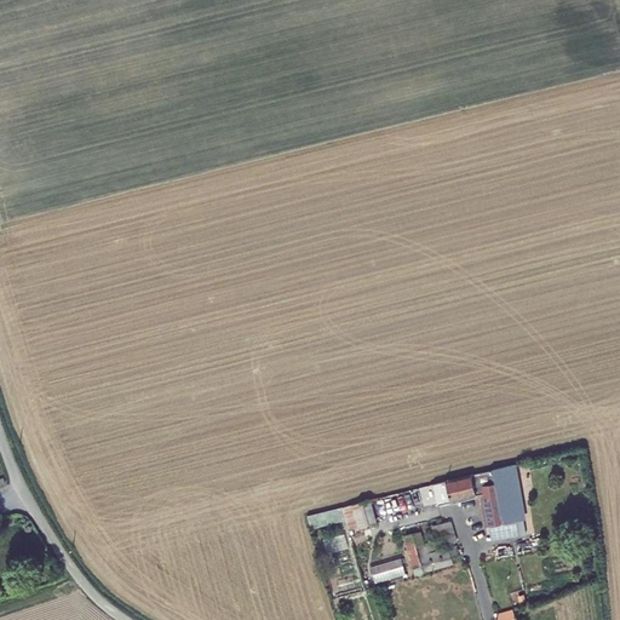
[(516,464),(493,470),(501,523),(523,520),(527,520),(516,464)]
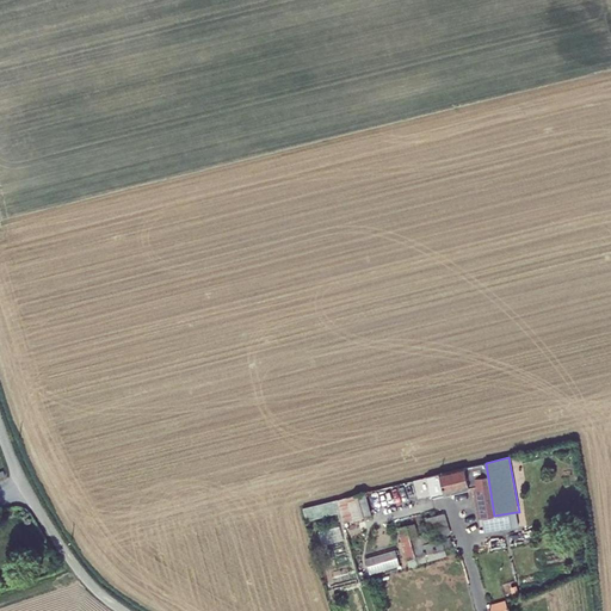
[(486,463),(426,477),(431,498),(444,494),(444,495),(469,489),(469,488),(475,487),(481,518),(482,518),(485,532),(518,526),(516,512),(494,516),(486,463)]
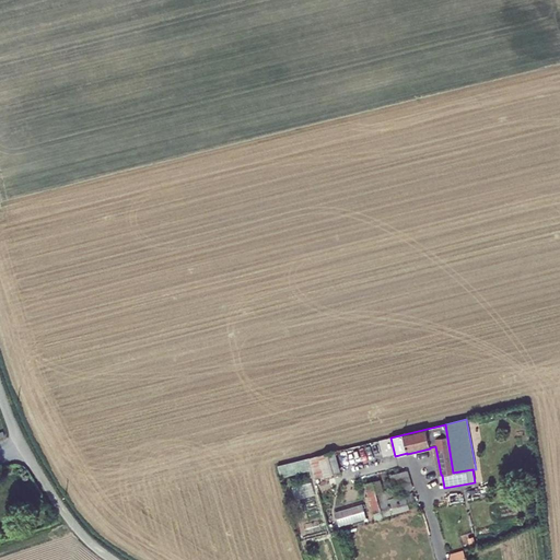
[(335,452),(308,458),(311,469),(314,479),(340,473),(335,452)]
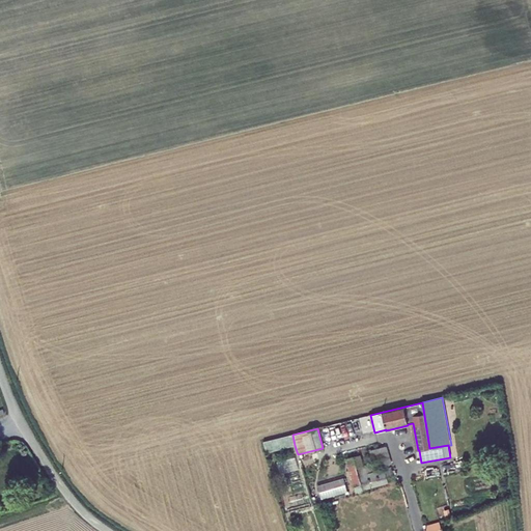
[(261,442),(266,453),(295,445),(292,435),(261,442)]
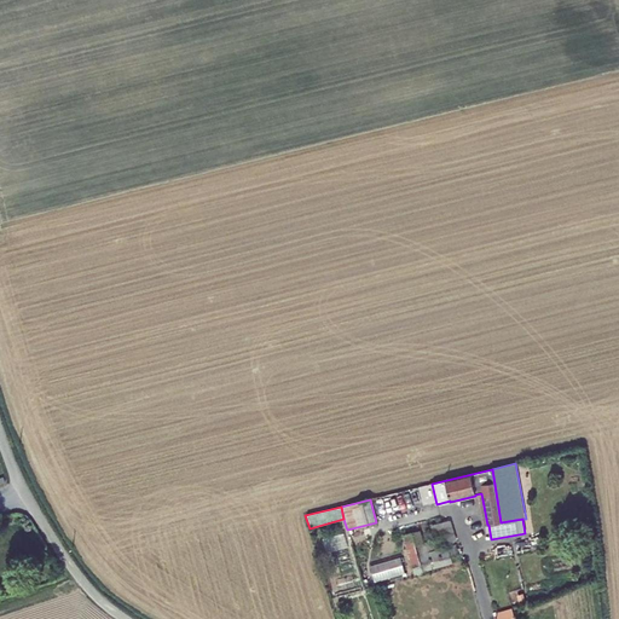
[(414,574),(452,562),(451,556),(458,555),(456,544),(439,549),(439,545),(456,541),(450,520),(431,526),(434,539),(423,543),(421,530),(403,534),(414,574)]
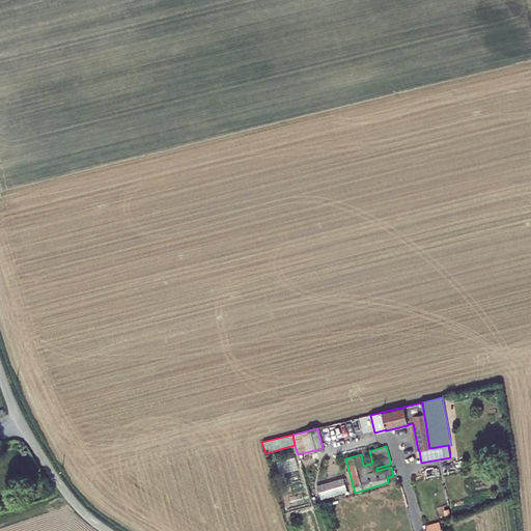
[(298,456),(280,460),(282,471),(300,467),(298,456)]
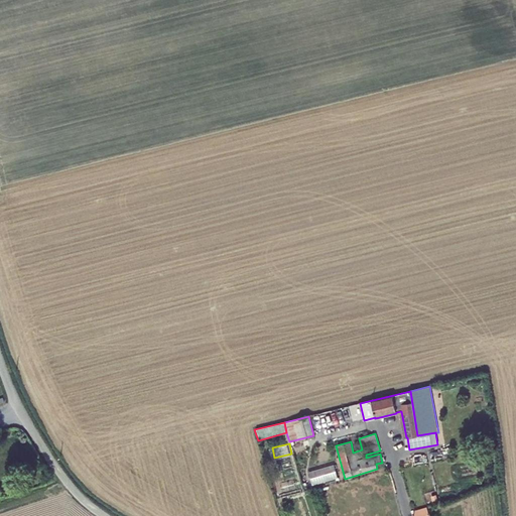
[(333,465),(308,473),(312,485),(338,478),(333,465)]
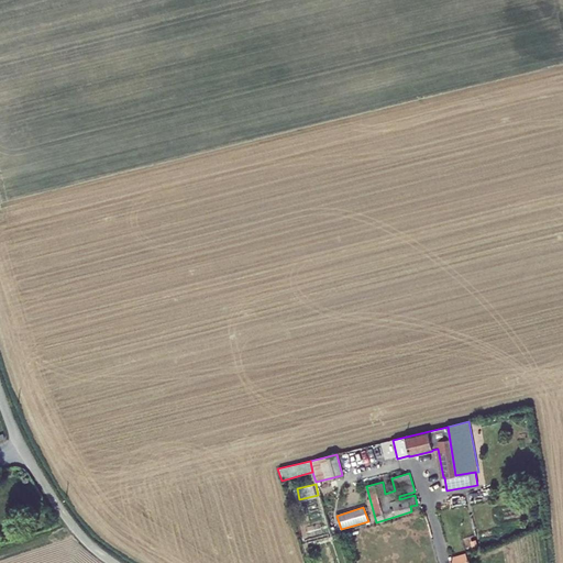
[(320,523),(305,528),(307,538),(322,533),(320,523)]
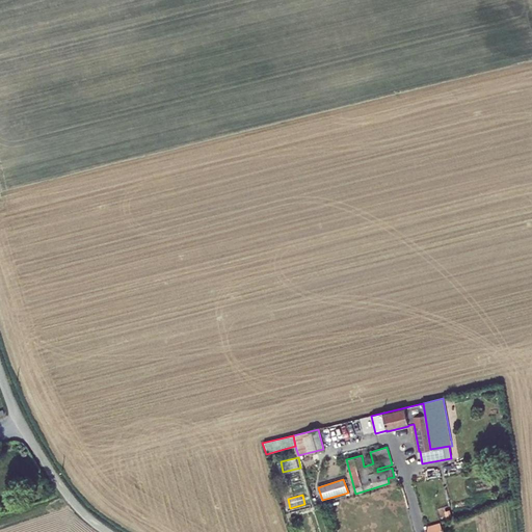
[(440,523),(426,527),(427,531),(442,531),(443,531),(440,523)]
